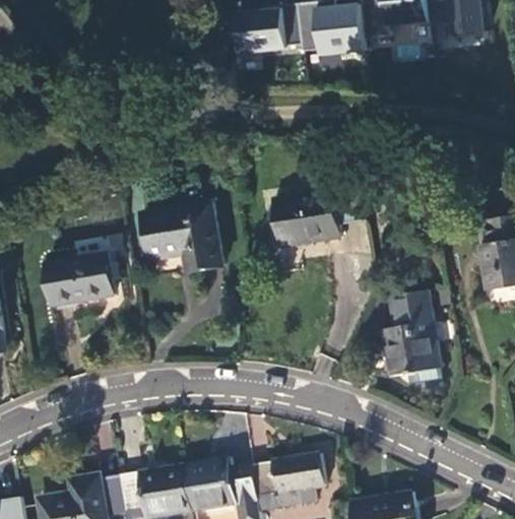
[(361,0),(362,6),(365,40),(390,38),(389,26),(431,22),(428,0),(361,0)]
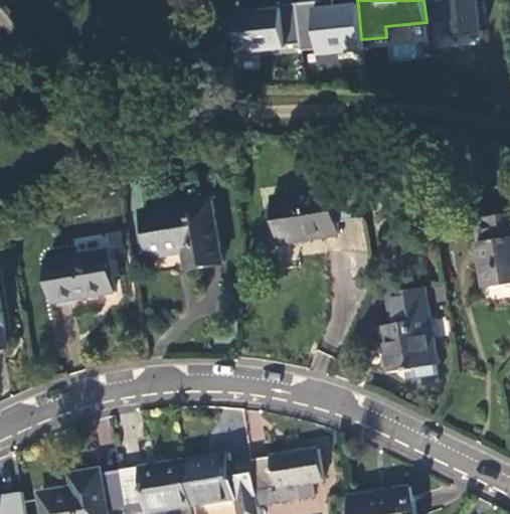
[(448,35),(483,31),(479,0),(423,0),(427,22),(427,25),(447,23),(448,35)]
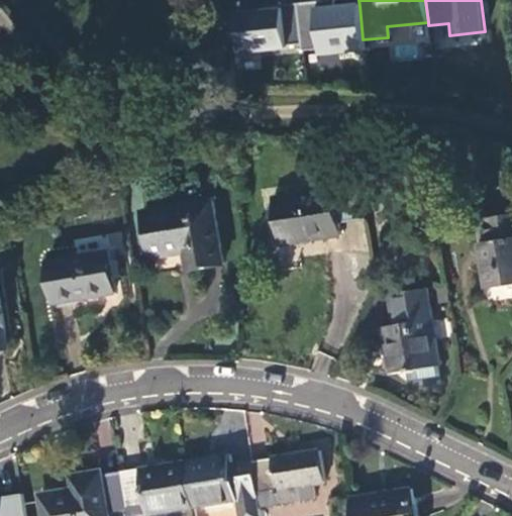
[(318,3),(295,5),(300,46),(300,53),(319,50),(319,57),(364,50),(363,39),(360,6),(319,11),(318,3)]
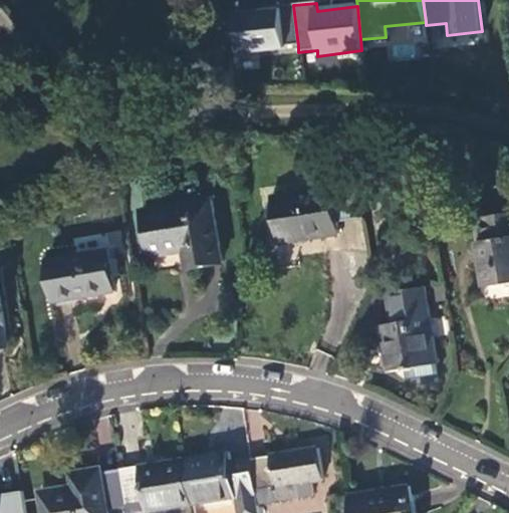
[(273,11),(232,15),(236,55),(284,50),(284,47),(298,46),(293,5),(273,7),(273,11)]
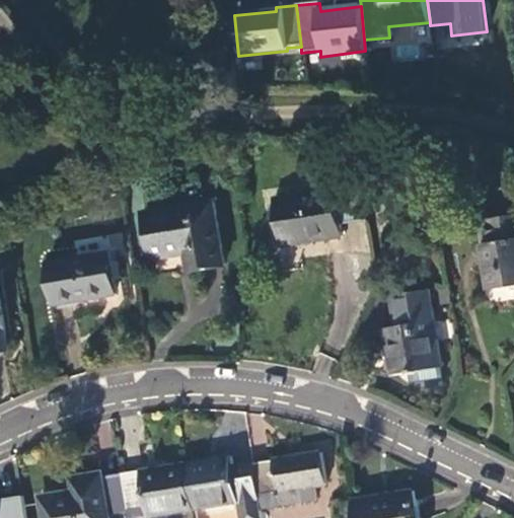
[(338,224),(363,220),(358,188),(332,192),(332,190),(272,199),(279,245),(339,236),(338,224)]
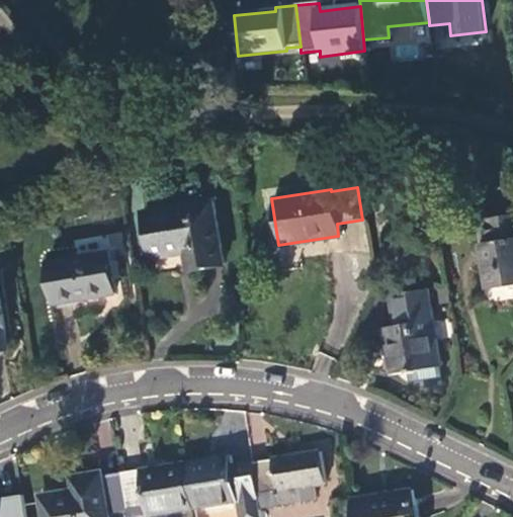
[(220,263),(210,202),(141,214),(148,258),(192,250),(195,267),(220,263)]
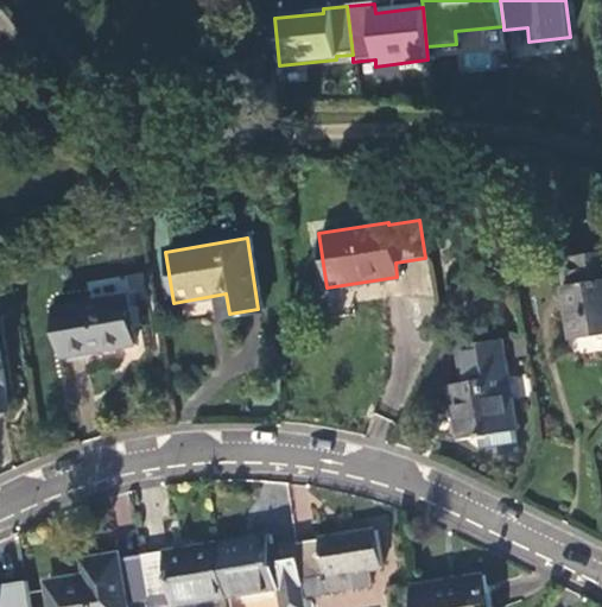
[(601,251),(558,259),(571,340),(601,334),(601,251)]
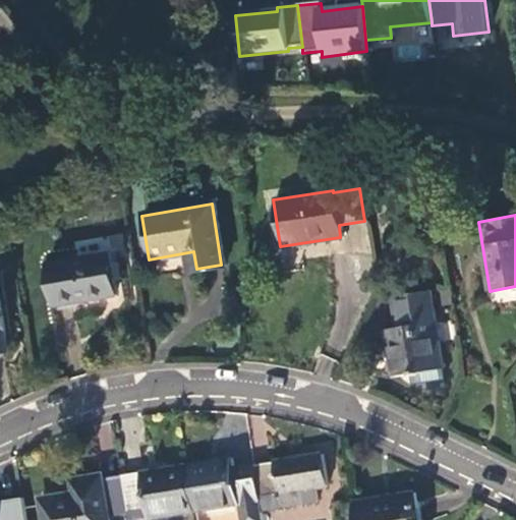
[(105,254),(44,264),(51,305),(112,296),(105,254)]
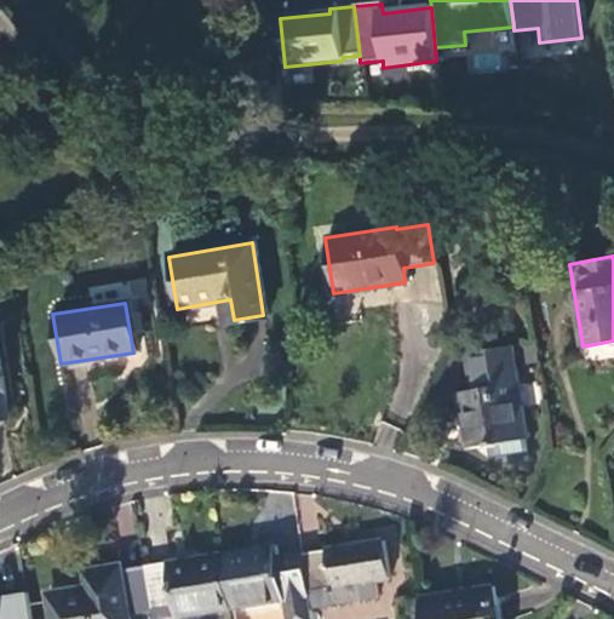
[(522,364),(535,361),(533,345),(520,348),(522,364)]
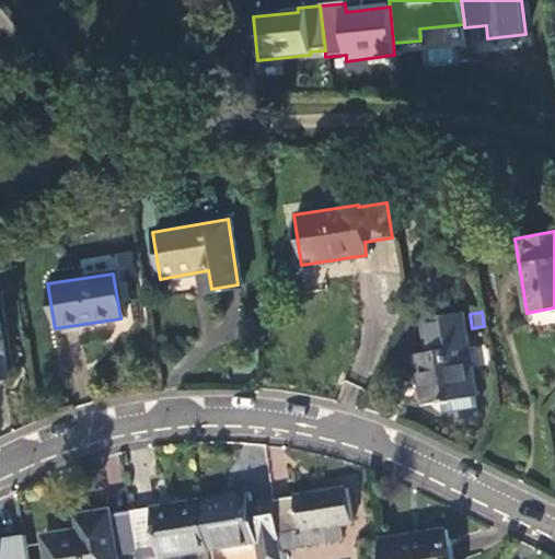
[(474,406),(459,313),(425,318),(429,351),(412,354),(415,377),(418,377),(423,405),(440,403),(441,411),(474,406)]
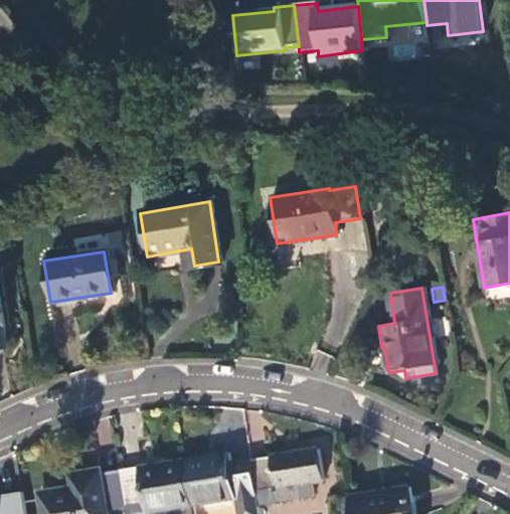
[(318,447),(248,457),(256,506),(313,496),(310,482),(323,480),(318,447)]
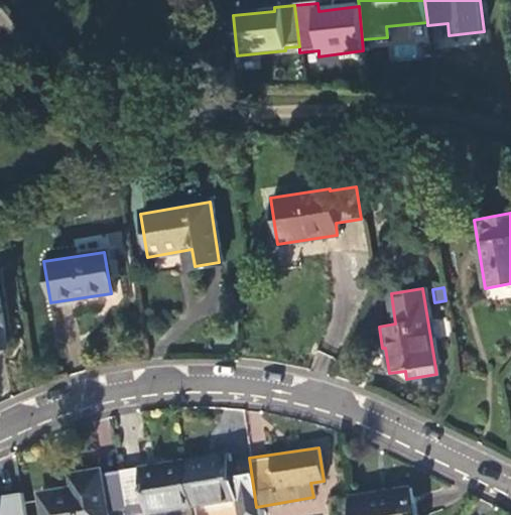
[(227,451),(182,458),(190,507),(234,499),(236,514),(257,514),(256,507),(249,458),(229,461),(227,451)]
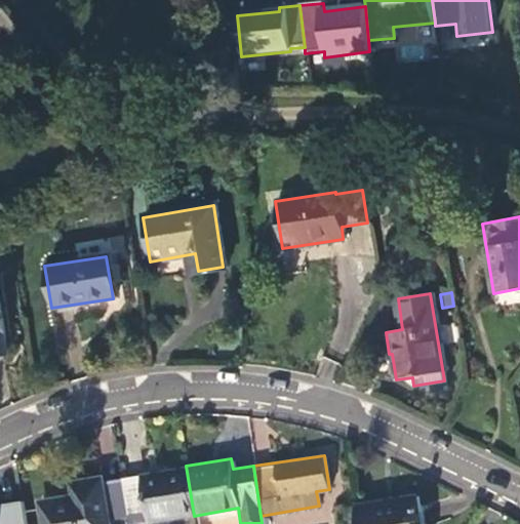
[(186,466),(119,478),(126,516),(126,523),(137,523),(194,516),(186,466)]
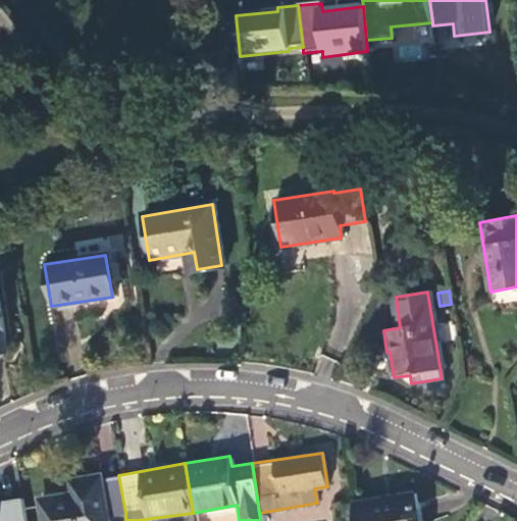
[(125,513),(118,475),(99,478),(98,474),(67,478),(69,491),(38,496),(41,520),(109,520),(108,515),(125,513)]
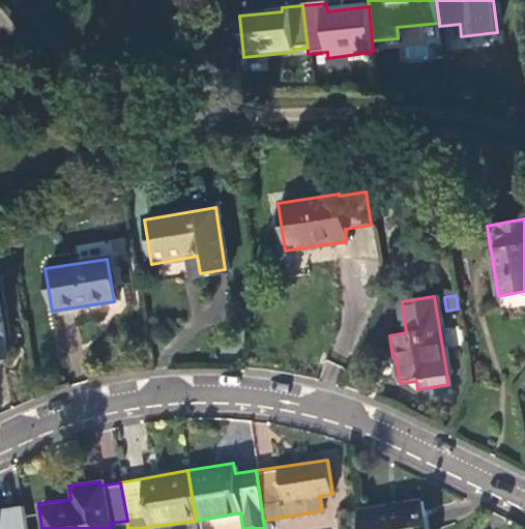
[(428,528),(423,497),(357,508),(360,528),(428,528)]
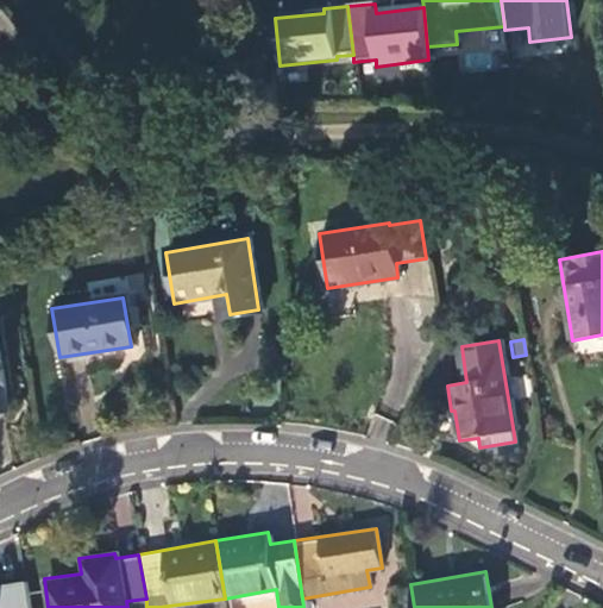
[(0,607),(26,607),(23,581),(0,583),(0,607)]
